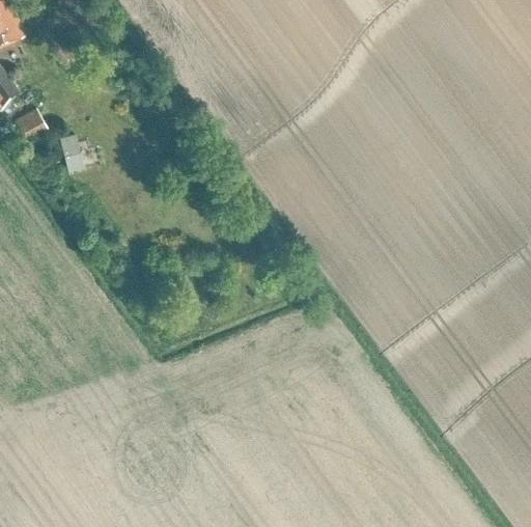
[(0,0),(0,47),(24,37),(10,5),(5,7),(1,0),(0,0)]
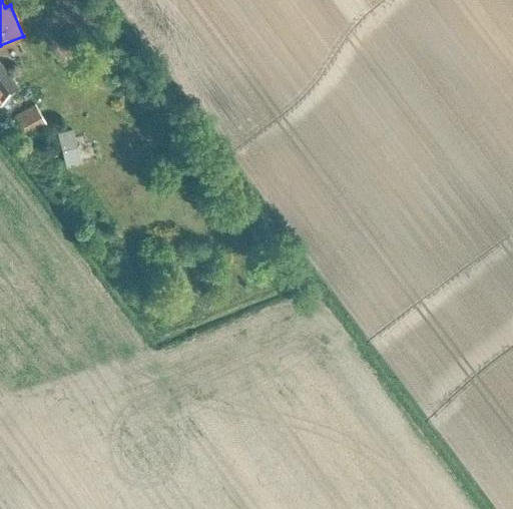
[(61,56),(72,51),(62,34),(52,40),(61,56)]
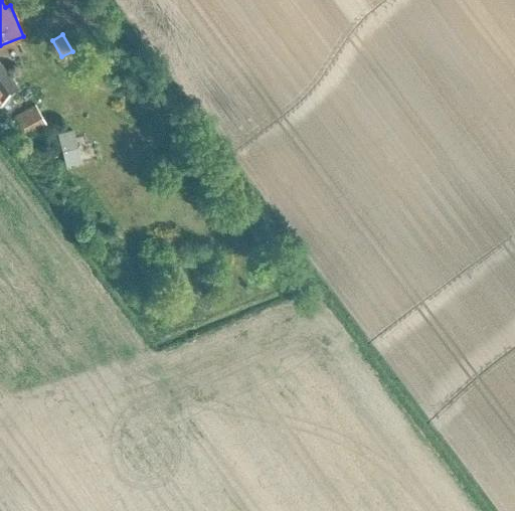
[(0,102),(10,95),(0,78),(0,102)]
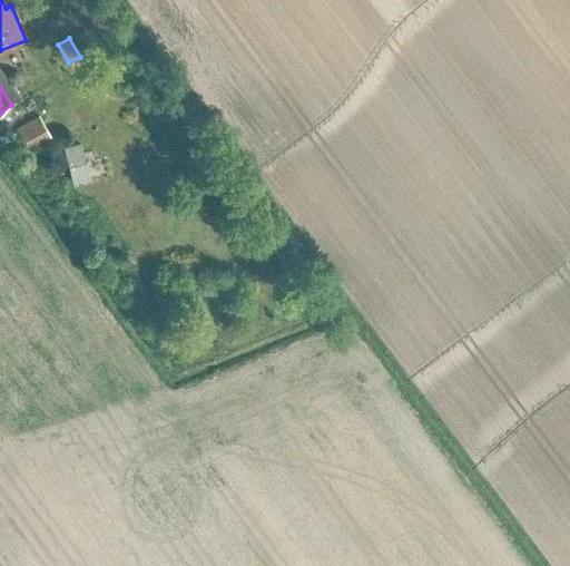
[(22,155),(48,139),(37,118),(11,135),(22,155)]
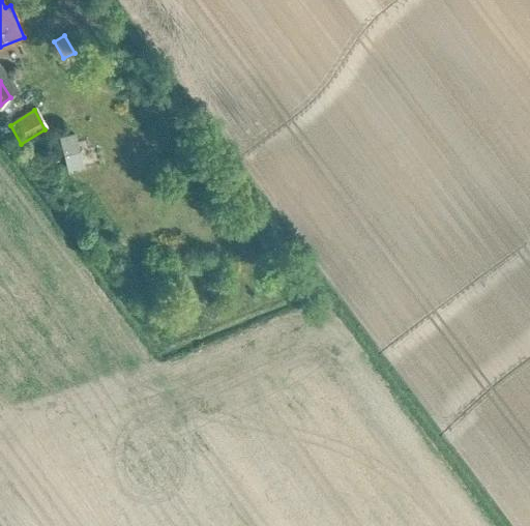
[(85,156),(109,156),(109,133),(86,133),(85,156)]
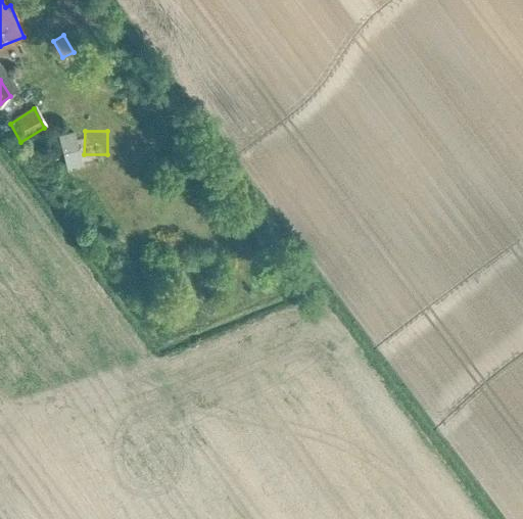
[(67,172),(81,169),(73,134),(58,136),(67,172)]
